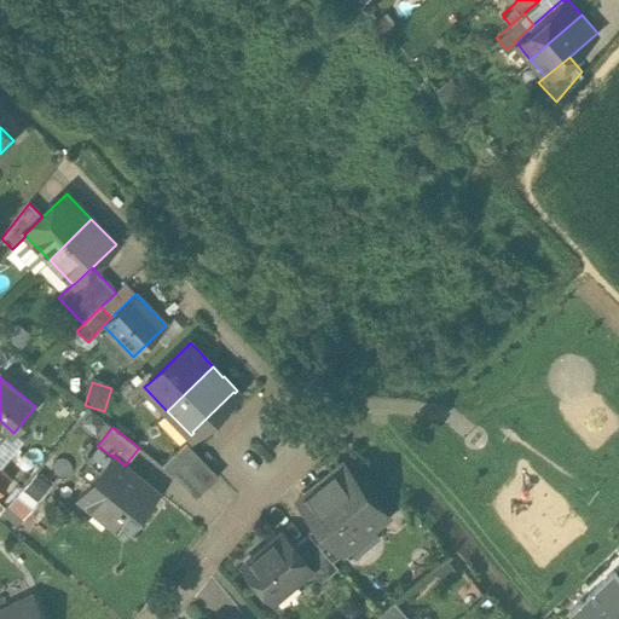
[(186,441),(162,464),(173,474),(185,463),(196,452),(186,441)]
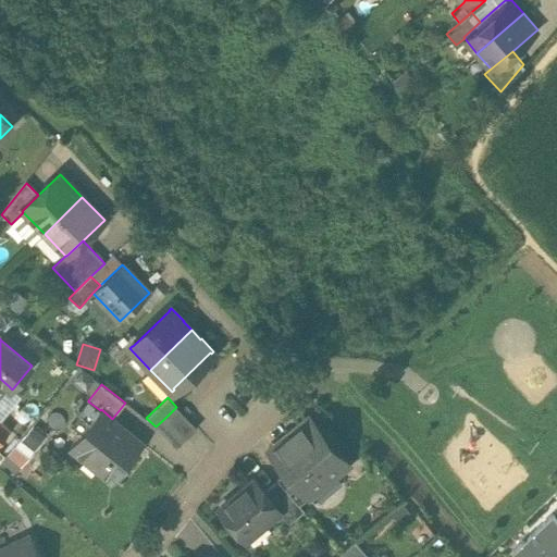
[(88,401),(71,423),(83,432),(100,410),(88,401)]
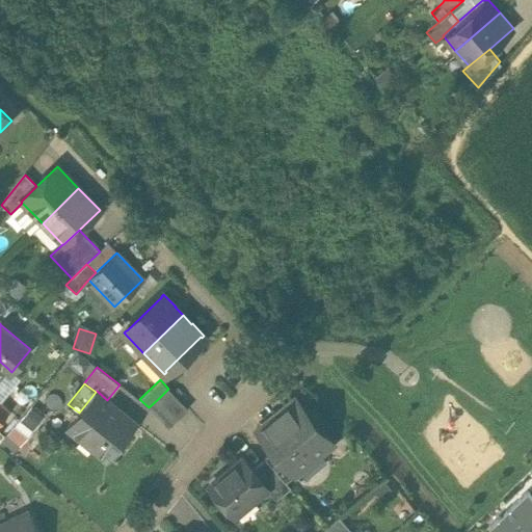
[(28,409),(0,384),(0,403),(9,411),(5,417),(15,425),(28,409)]
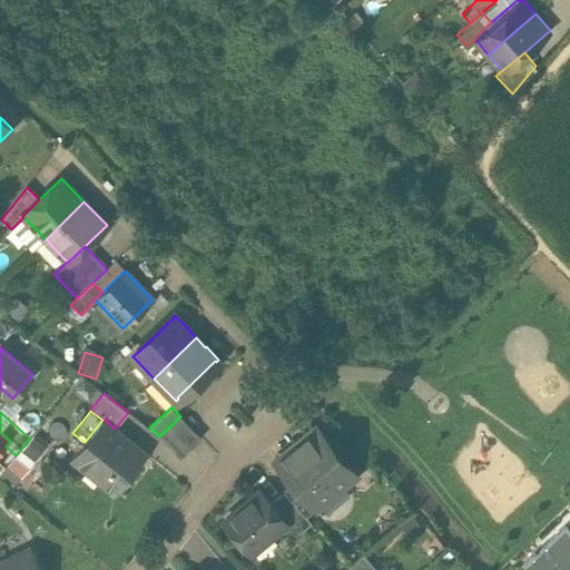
[(200,436),(180,416),(170,426),(190,446),(196,442),(200,436)]
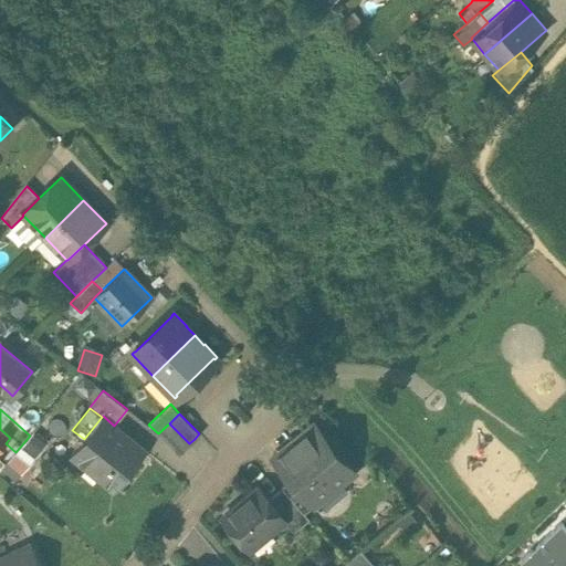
[(84,439),(71,454),(114,489),(145,450),(133,440),(114,426),(103,416),(102,417),(84,439)]
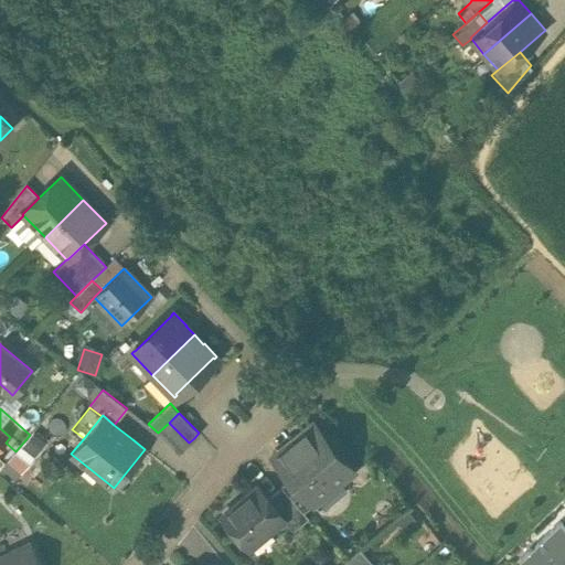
[(189,443),(169,423),(158,433),(179,454),(189,443)]
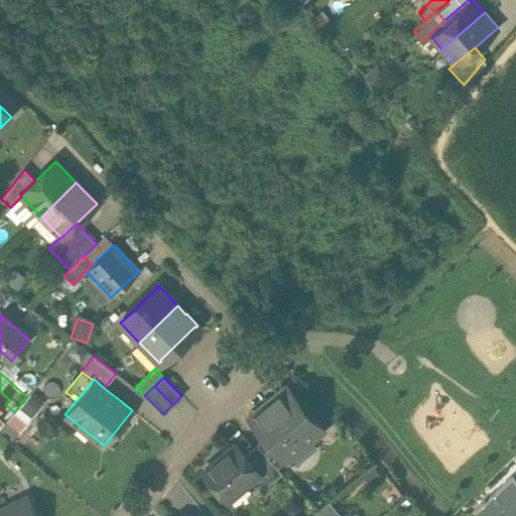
[(295,398),(285,387),(250,417),(265,435),(286,460),(313,437),(318,435),(321,430),(320,425),(314,421),(295,398)]
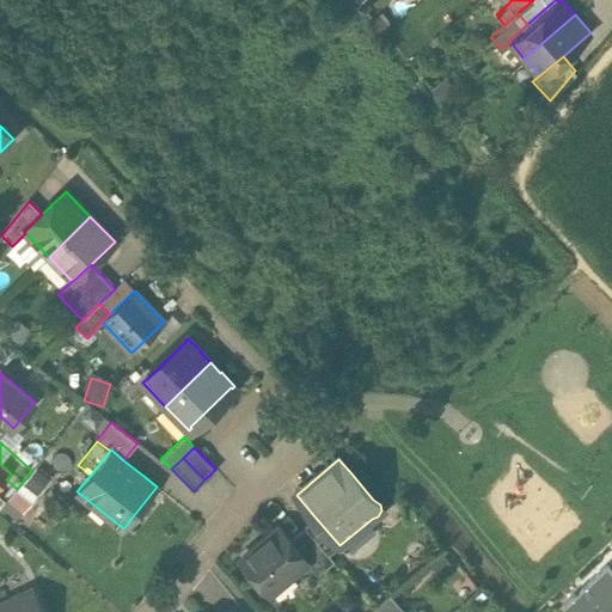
[(11,473),(0,464),(0,485),(6,479),(11,473)]
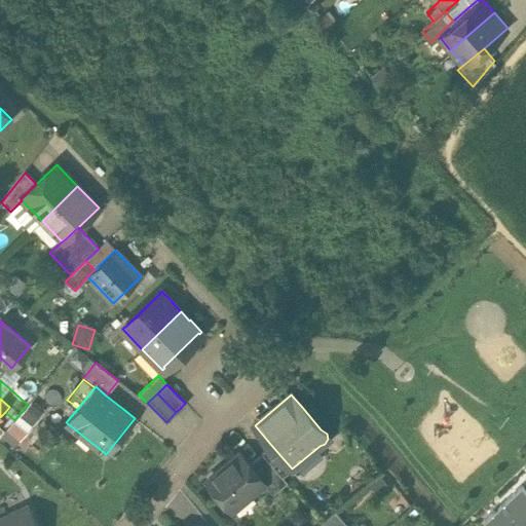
[(16,444),(46,410),(34,400),(4,433),(16,444)]
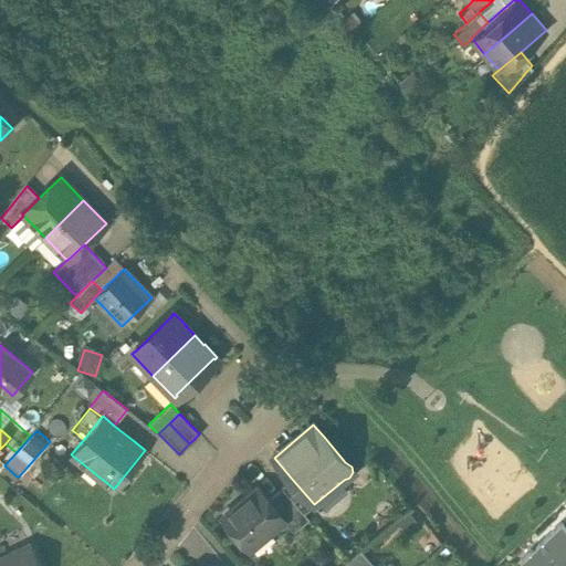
[(314,504),(291,478),(281,486),(283,489),(304,513),(314,504)]
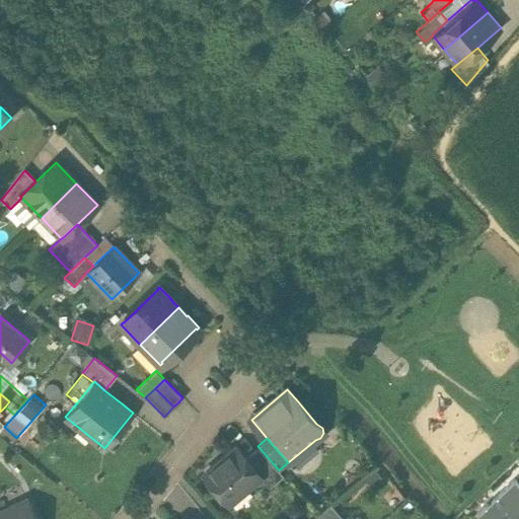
[(247,458),(236,446),(204,473),(225,499),(233,492),(239,487),(247,488),(261,476),(262,475),(247,458)]
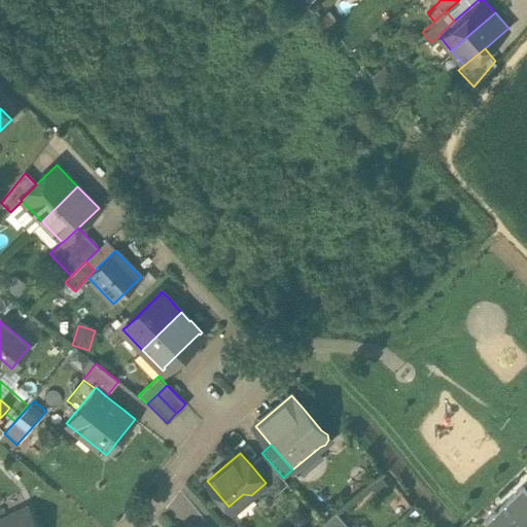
[(283,478),(264,455),(251,465),(266,483),(265,484),(274,494),(288,483),(283,478)]
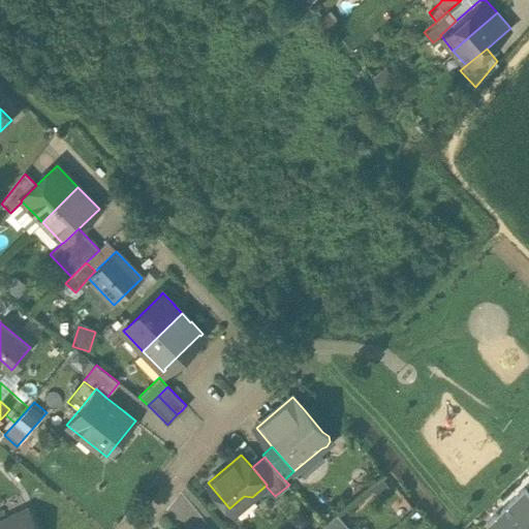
[(528,492),(524,488),(487,524),(491,528),(517,528),(528,518),(528,492)]
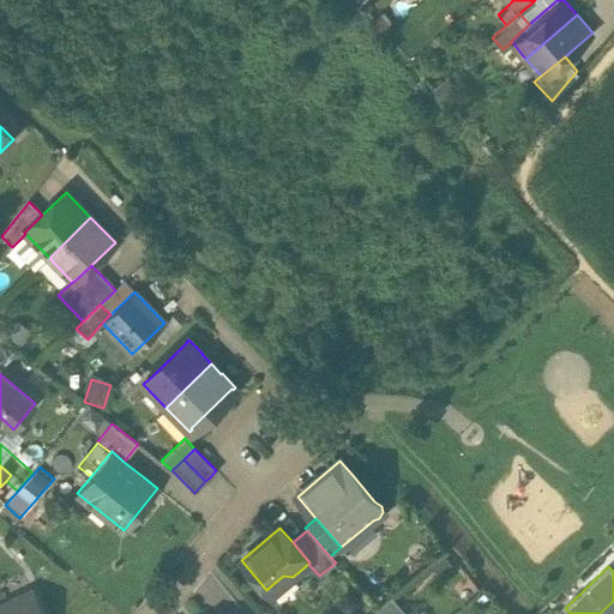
[(0,606),(0,613),(44,613),(34,590),(0,606)]
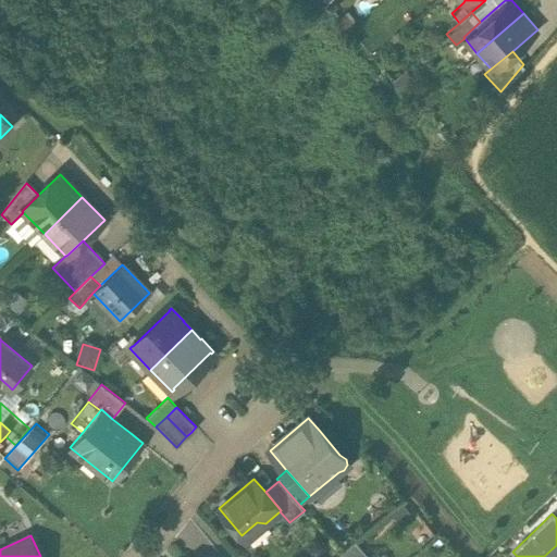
[(355,540),(334,556),(367,556),(369,556),(355,540)]
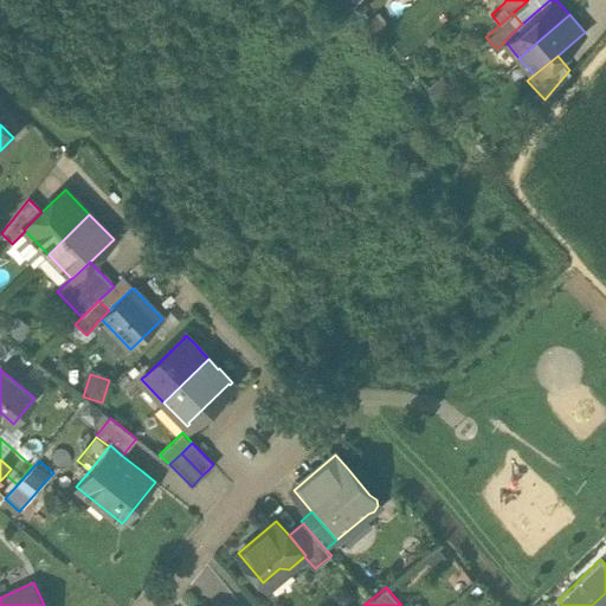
[(605,605),(605,593),(592,605),(605,605)]
